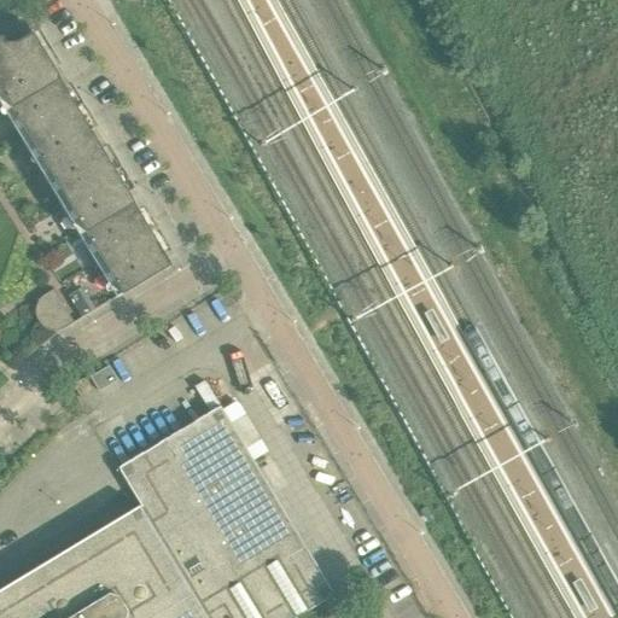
[(169,264),(57,79),(29,33),(13,42),(0,42),(0,94),(121,293),(169,264)]
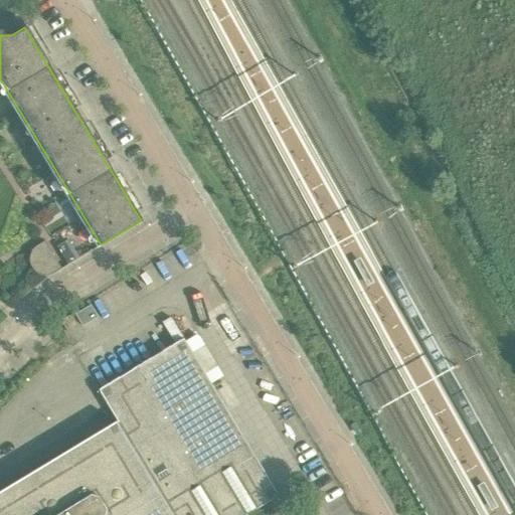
[(36,273),(38,275),(40,275),(42,276),(44,276),(47,276),(49,275),(51,275),(52,274),(60,269),(44,240),(35,245),(34,247),(32,249),(31,250),(30,252),(29,255),(28,258),(28,260),(29,262),(29,265),(30,267),(31,269),(32,270),(34,272),(36,273)]
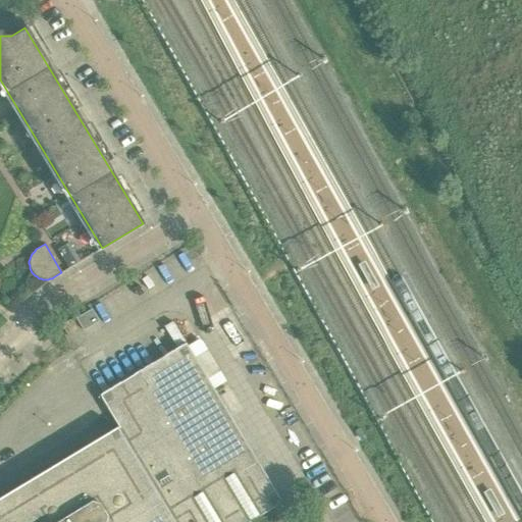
[(75,318),(83,330),(98,321),(91,309),(75,318)]
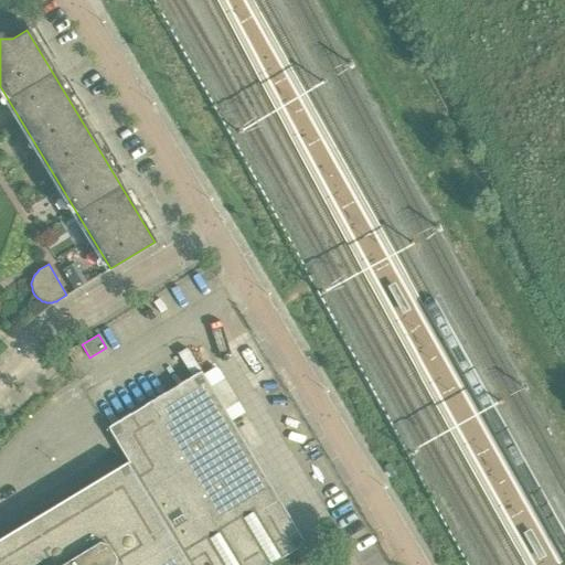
[(65,351),(73,364),(85,358),(77,344),(65,351)]
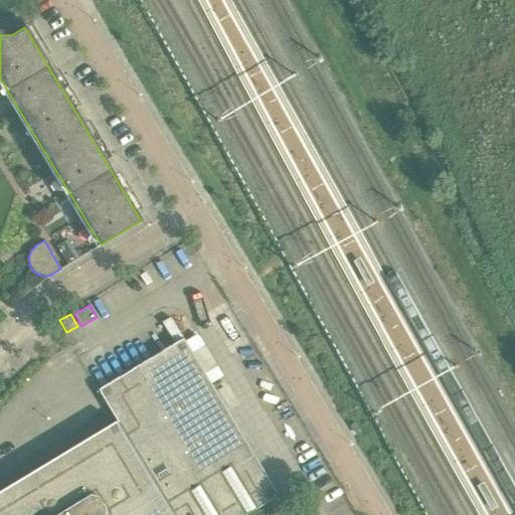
[(244,514),(256,508),(265,503),(267,502),(268,502),(276,497),(275,497),(277,496),(264,473),(252,454),(252,455),(250,452),(251,452),(240,434),(239,434),(226,410),(215,392),(213,390),(214,390),(210,383),(221,376),(196,335),(185,341),(184,340),(184,341),(182,339),(180,340),(180,339),(172,344),(172,345),(170,346),(162,350),(162,351),(149,358),(141,363),(139,365),(139,364),(131,369),(119,377),(118,377),(110,382),(111,382),(108,383),(100,388),(98,389),(99,392),(104,400),(106,402),(105,402),(117,421),(115,422),(115,421),(0,490),(0,514),(244,514)]
